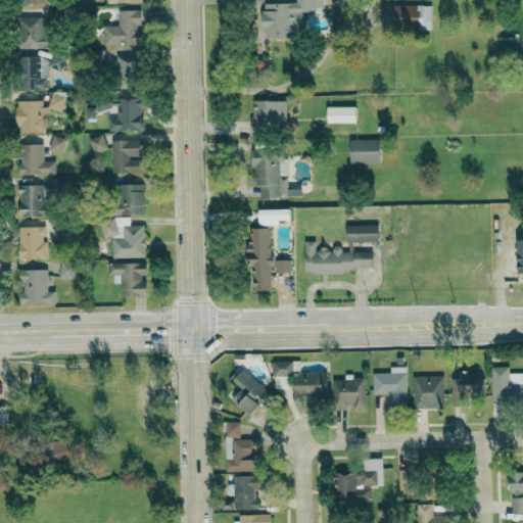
[(323,0),(295,0),(295,3),(262,3),(262,35),(302,35),(302,11),(315,11),(315,6),(323,6),(323,0)]
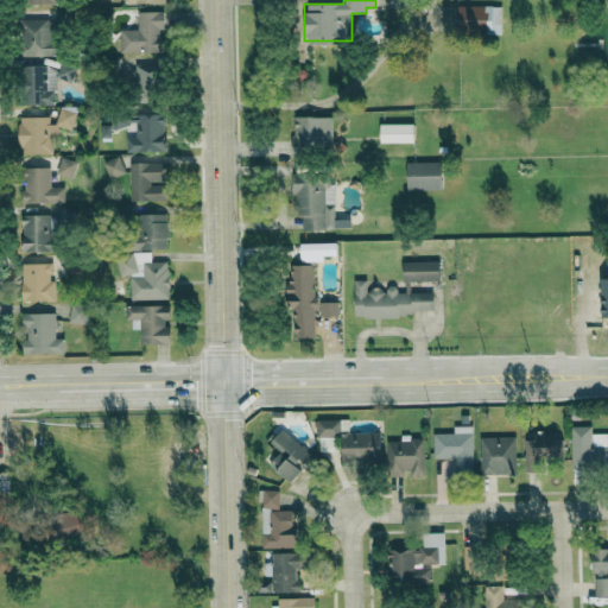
[(500,33),(501,6),(454,6),(454,33),(500,33)]
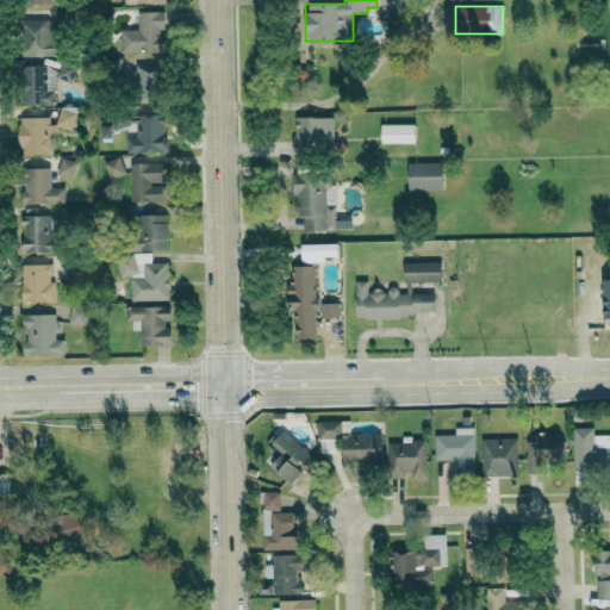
[(163,12),(137,12),(137,30),(119,30),(119,54),(163,53),(163,12)]
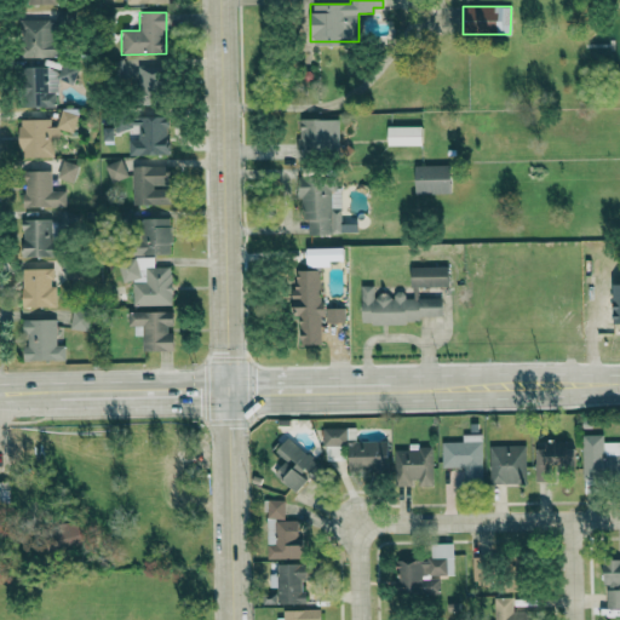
[(56,57),(55,19),(18,21),(19,57),(56,57)]
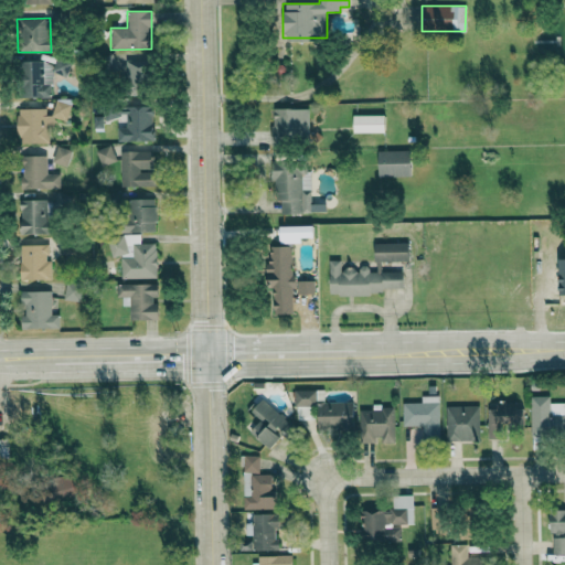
[(50,97),(50,74),(66,74),(66,57),(54,57),(54,62),(19,62),(19,97),(50,97)]
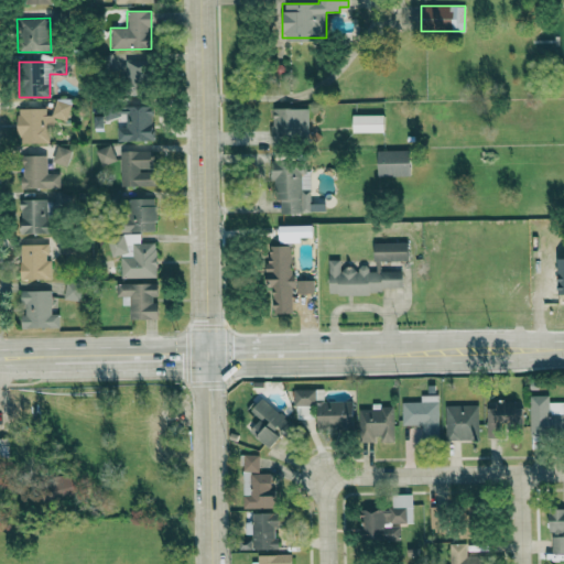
[(114,69),(114,57),(102,58),(104,69),(114,69)]
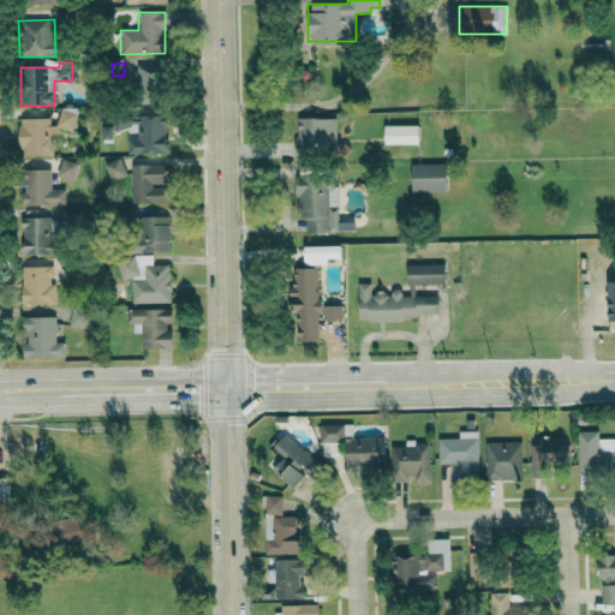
[(136,65),(137,101),(166,100),(165,64),(136,65)]
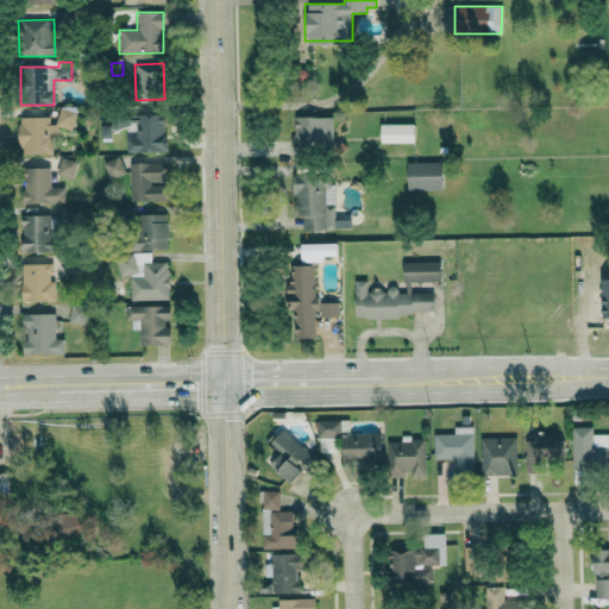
[(51,155),(51,135),(57,135),(57,129),(74,130),(75,107),(54,107),(54,118),(18,117),(18,155),(51,155)]
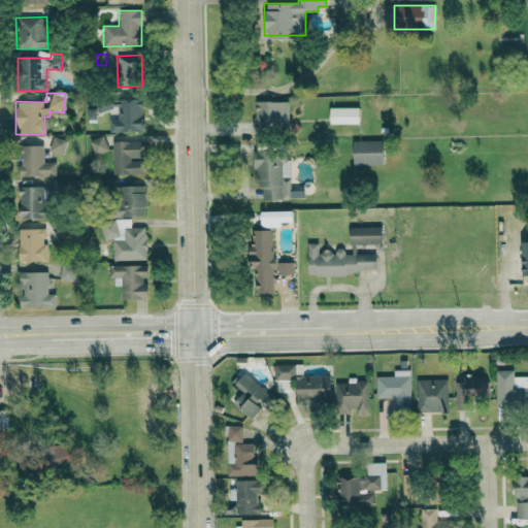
[(109,133),(142,132),(142,99),(117,99),(118,120),(108,120),(109,133)]
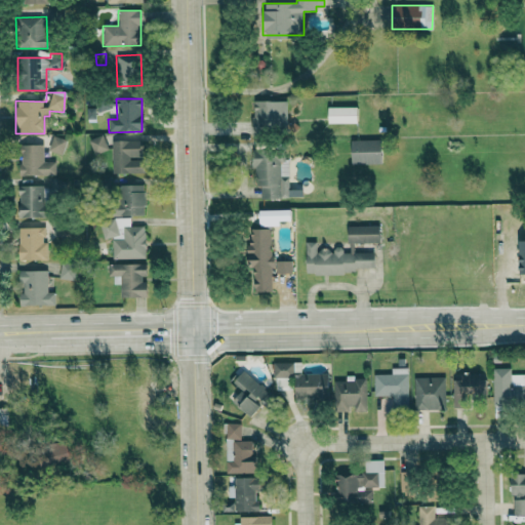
[(286,101),(252,102),(253,135),(287,134),(286,101)]
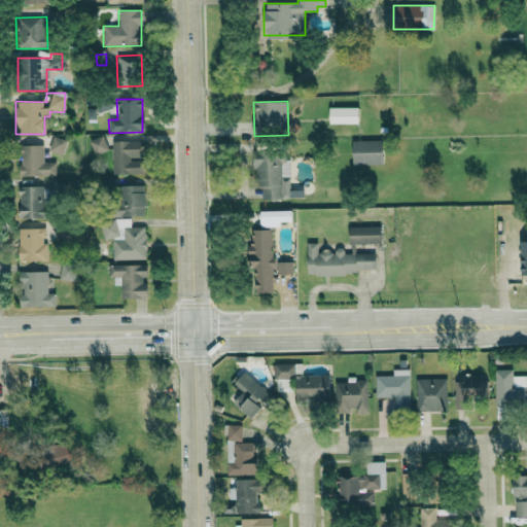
[(86,119),(95,120),(95,108),(86,108),(86,119)]
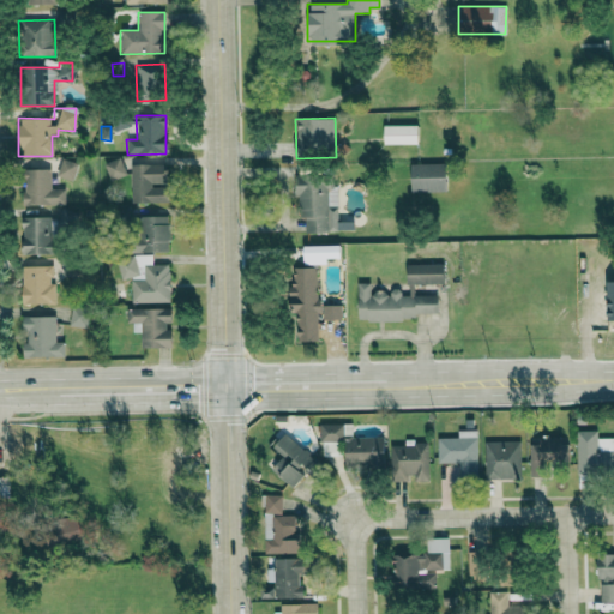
[(416,144),(416,126),(383,126),(383,144),(416,144)]
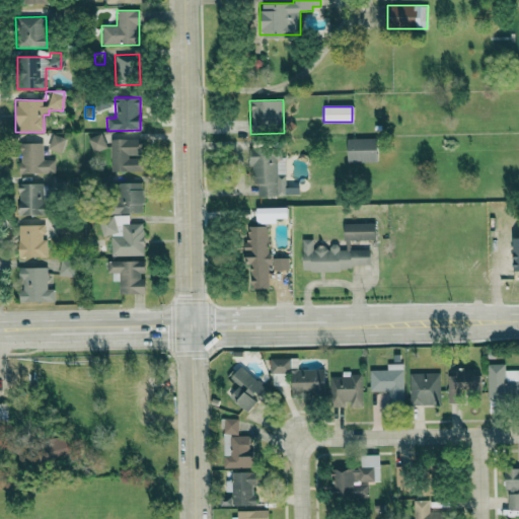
[(61,153),(65,138),(51,134),(47,149),(61,153)]
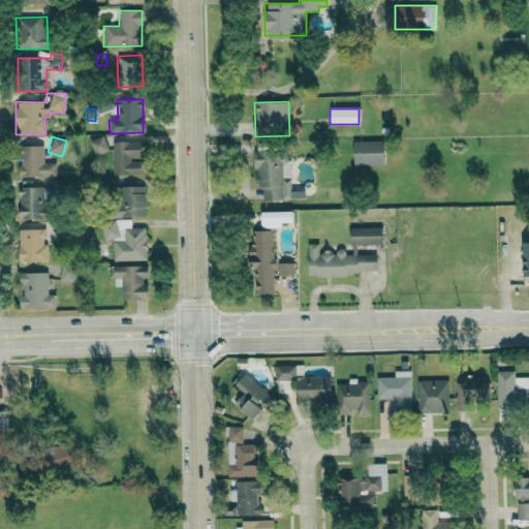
[(107,151),(103,136),(89,141),(93,156),(107,151)]
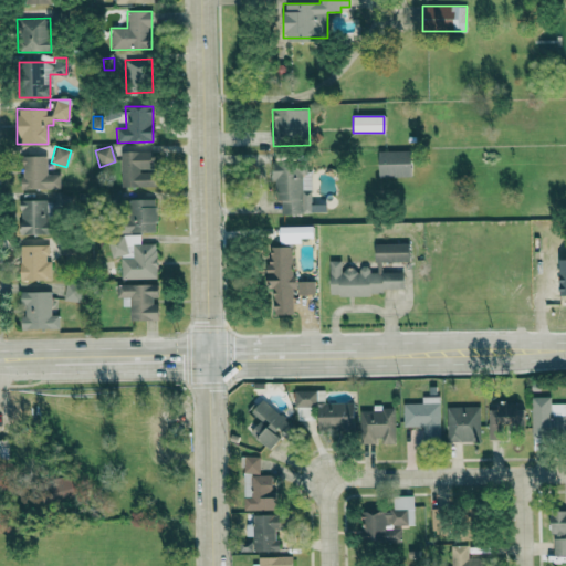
[(377,152),(378,178),(411,177),(410,150),(377,152)]
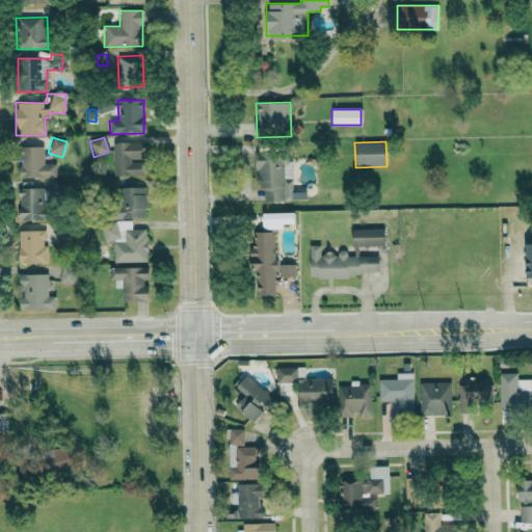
[(112,176),(145,176),(145,142),(112,142),(112,176)]
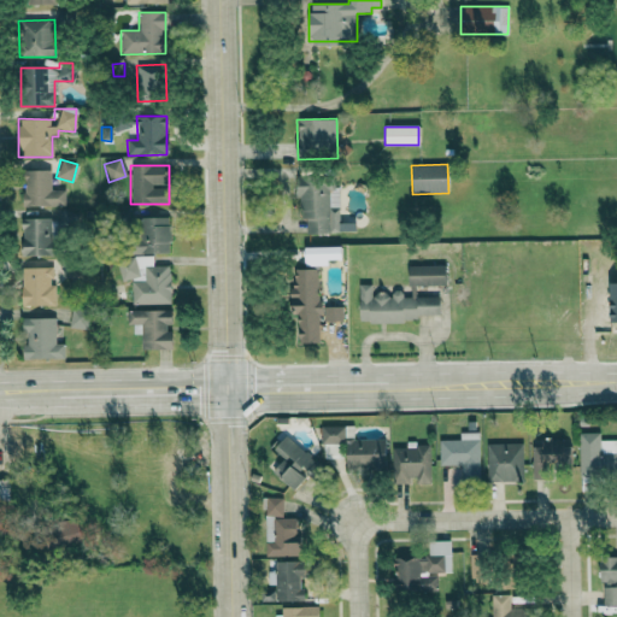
[(64,207),(64,191),(50,189),(50,170),(23,170),(23,206),(64,207)]
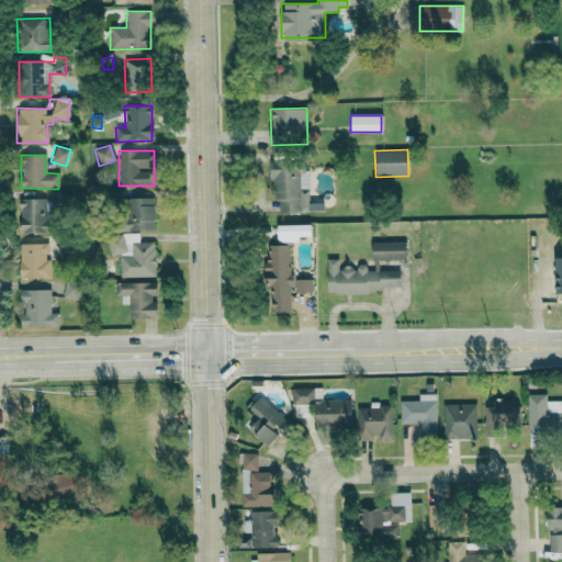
[(308,212),(307,166),(302,166),(302,157),(270,158),(272,200),(278,200),(279,213),(308,212)]
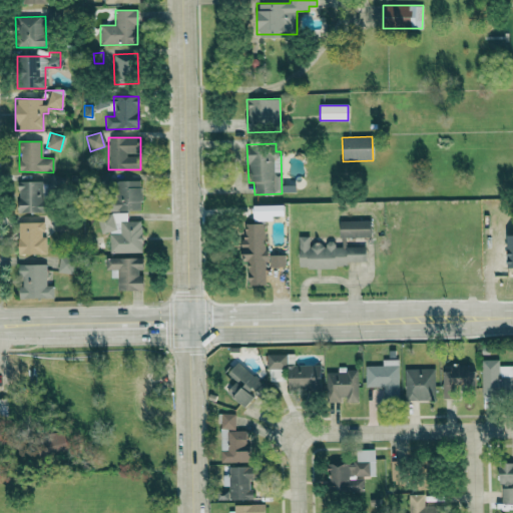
[(140,180),(113,181),(114,211),(141,210),(140,180)]
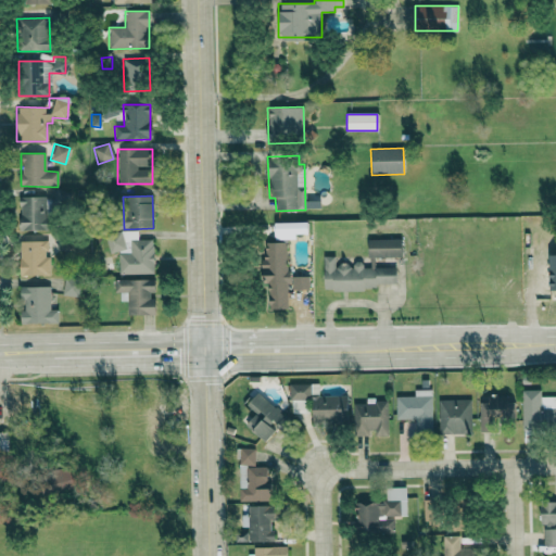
[(49,197),(19,197),(19,230),(49,230),(49,197)]
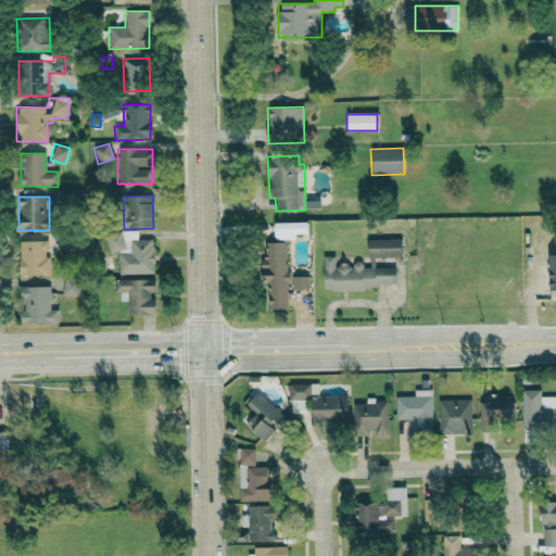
[(307,234),(307,222),(274,223),(275,240),(295,239),(295,234),(307,234)]
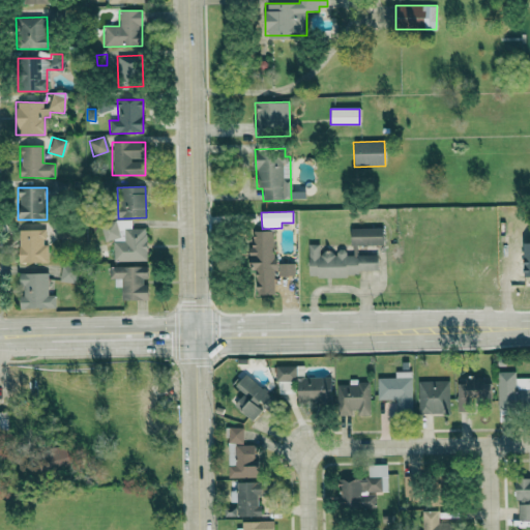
[(113,261),(146,261),(146,228),(130,229),(130,221),(101,222),(101,240),(112,240),(113,261)]
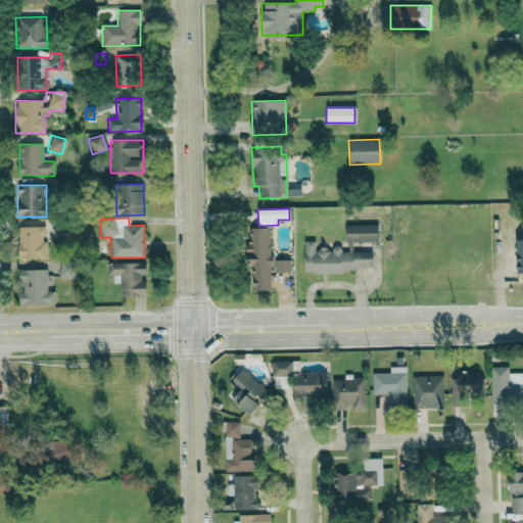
[(304,274),(353,273),(353,268),(372,267),(372,251),(351,251),(351,242),(376,242),(376,225),(346,225),(346,249),(315,249),(315,241),(304,241),(304,274)]
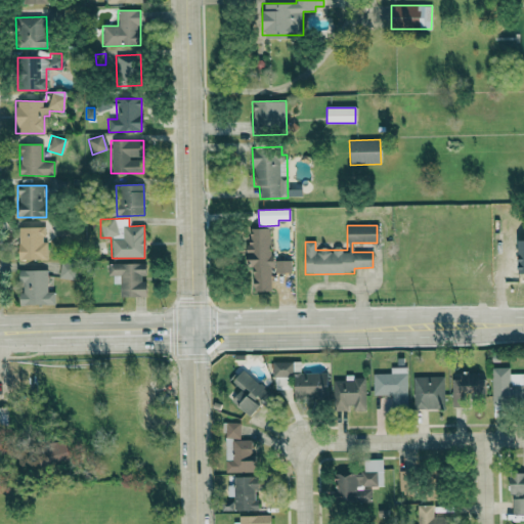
[(45,259),(44,227),(17,227),(17,260),(45,259)]
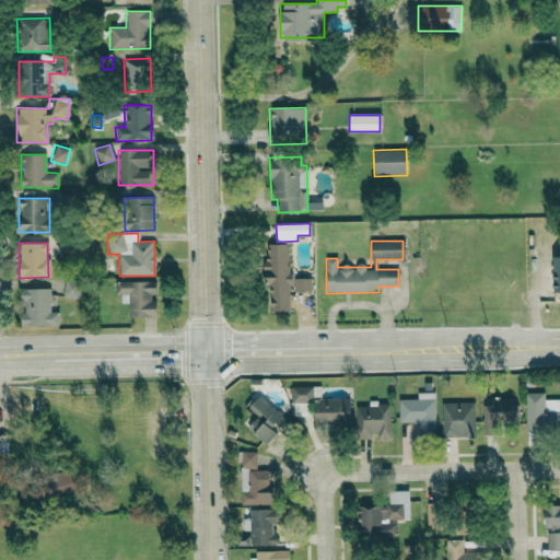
[(270,312),(290,311),(289,244),(264,244),(265,286),(269,286),(270,312)]
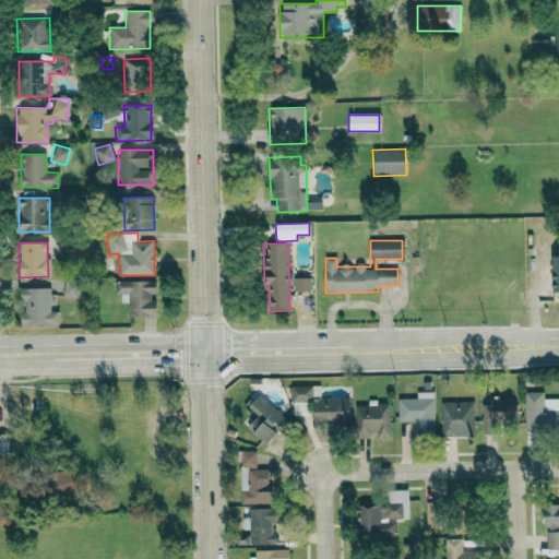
[(62,297),(79,298),(80,280),(63,278),(62,297)]
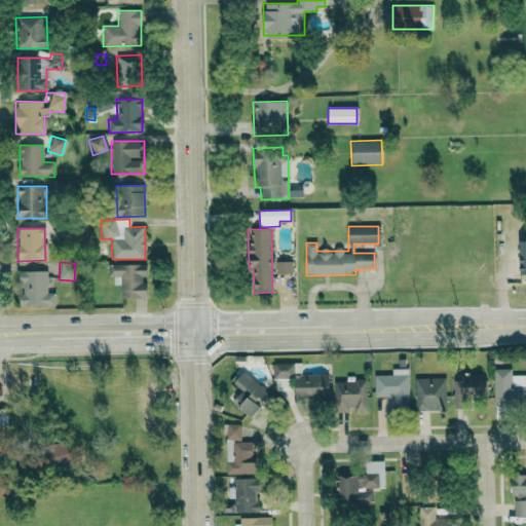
[(276,274),(292,274),(293,262),(276,262),(276,274)]
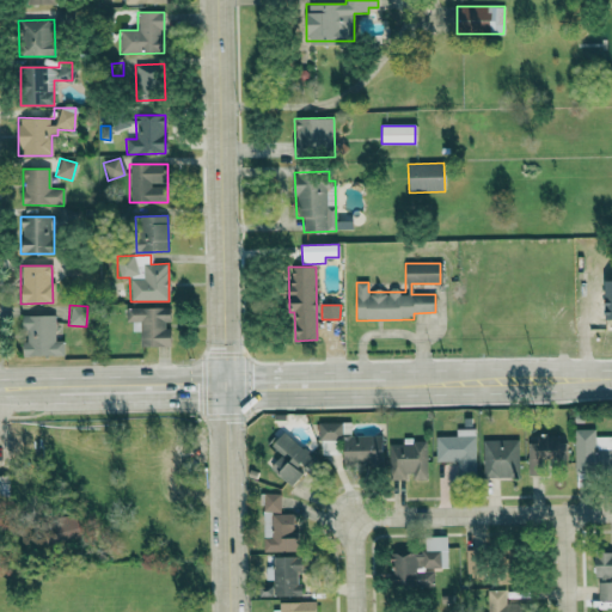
[(139,332),(139,348),(169,347),(169,323),(170,323),(170,307),(126,308),(126,323),(132,323),(132,332),(139,332)]
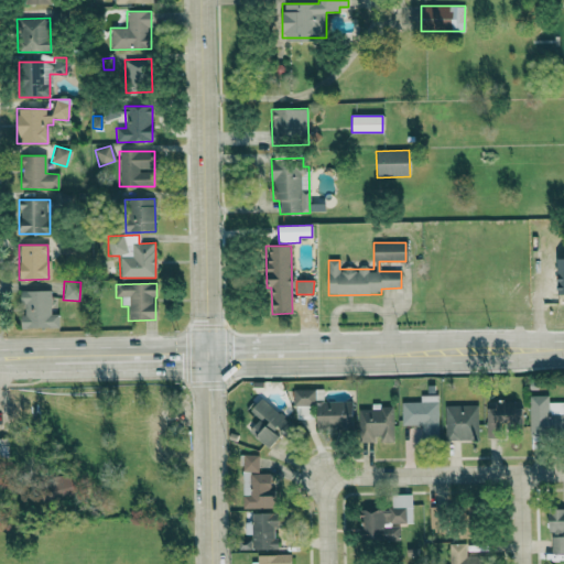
[(50,291),(19,291),(20,328),(58,327),(58,314),(50,314),(50,291)]
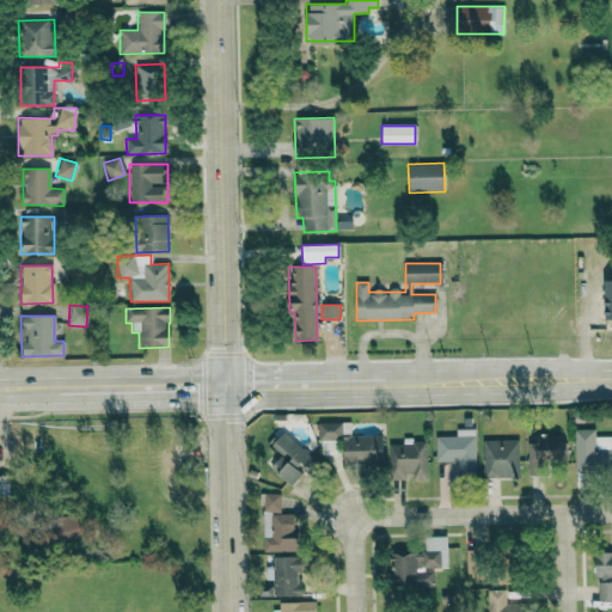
[(319,423),(319,454),(342,454),(342,469),(383,469),(383,436),(342,436),(342,423),(319,423)]
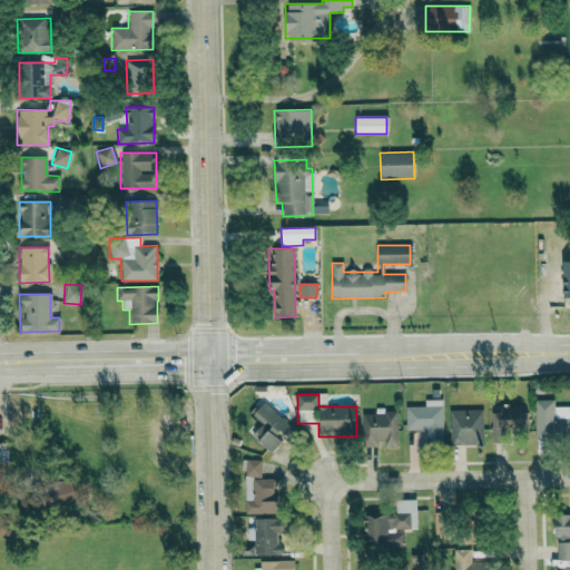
[(406,430),(425,430),(426,442),(443,442),(442,400),(425,400),(425,406),(405,406),(406,430)]
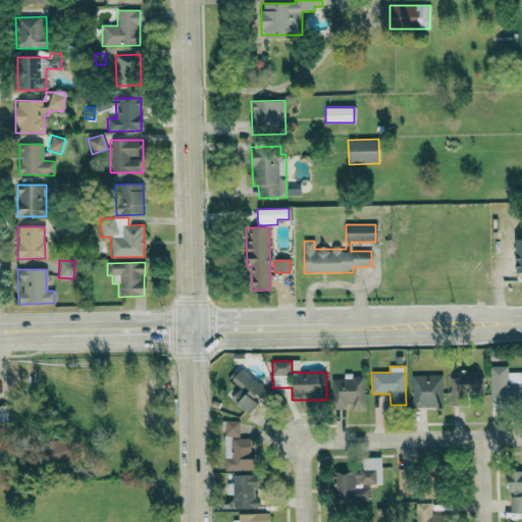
[(521,372),(507,372),(507,367),(489,366),(489,402),(521,402),(521,372)]
